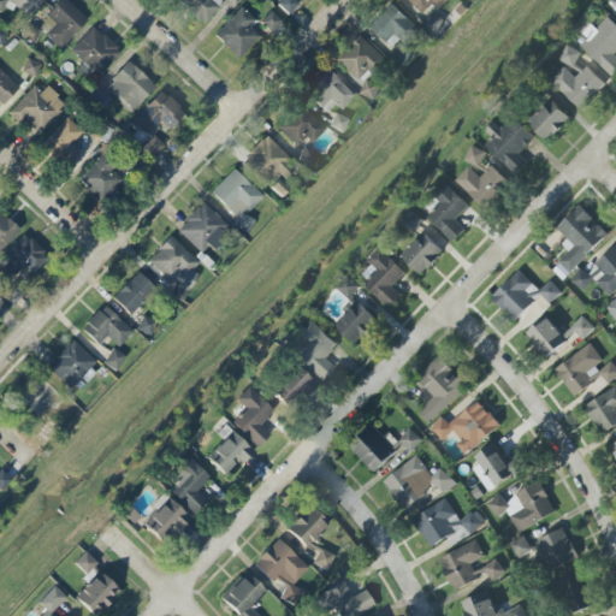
[(0,0),(0,9),(1,10),(9,1),(28,18),(43,0),(0,0)]
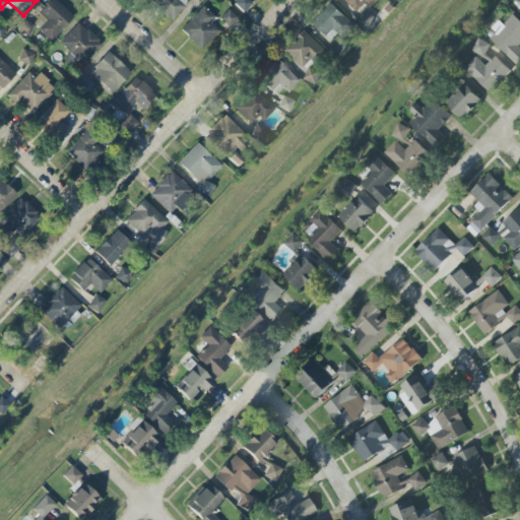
[(74,17),(56,0),(52,0),(40,13),(47,20),(38,29),(51,42),(74,17)]
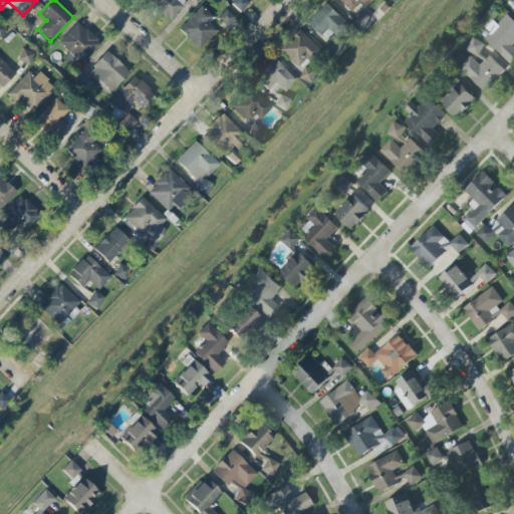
[(183,0),(150,0),(148,2),(169,21),(186,2),(183,0)]
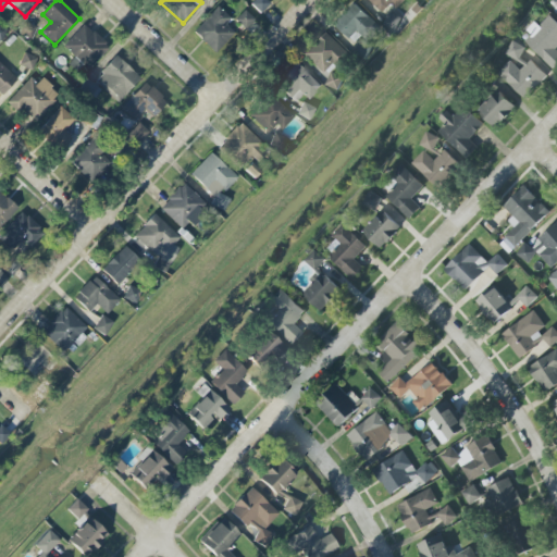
[(260,13),(270,4),(265,0),(255,0),(251,3),(260,13)]
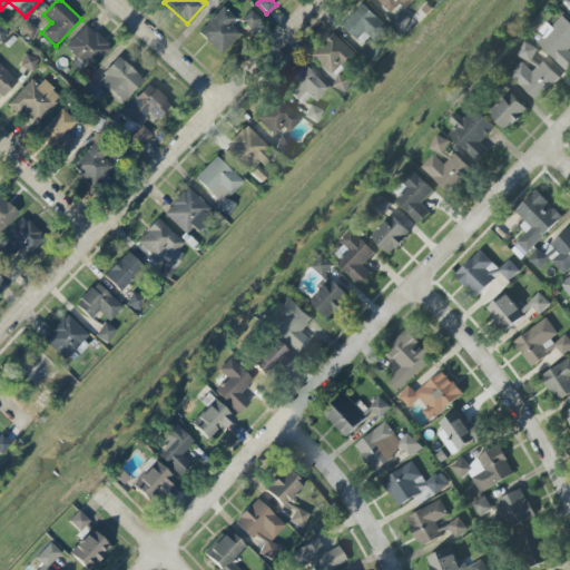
[(406,10),(414,0),(376,0),(391,13),(400,5),(406,10)]
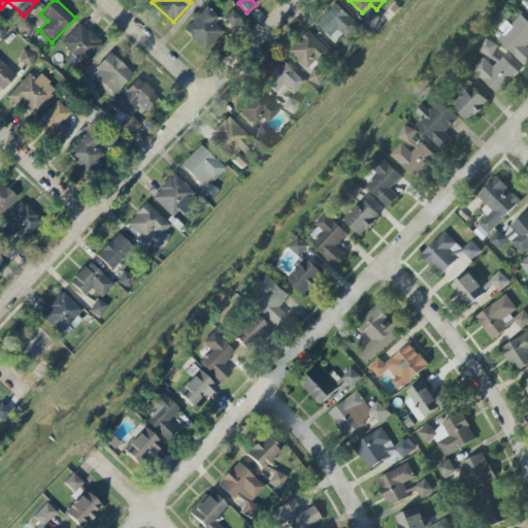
[(222,32),(213,24),(219,19),(206,6),(183,31),(204,51),(222,32)]
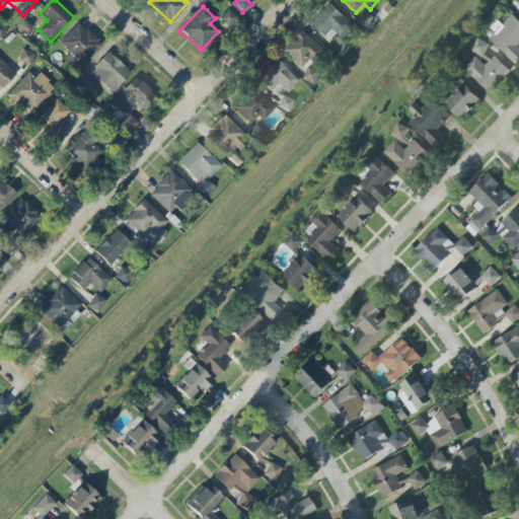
[(325,36),(332,29),(342,39),(355,25),(332,6),(314,26),(325,36)]
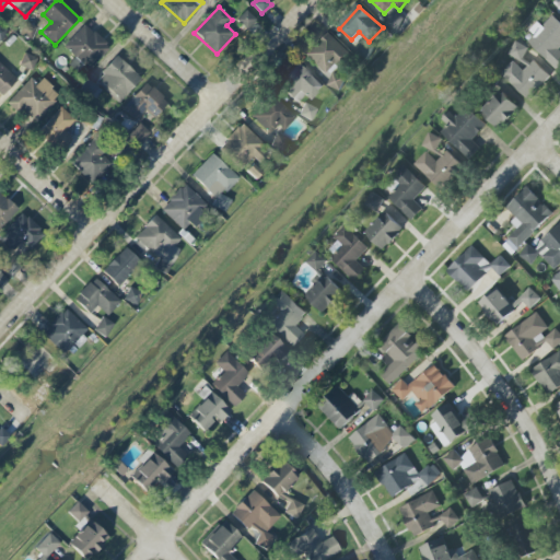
[(255,20),(245,11),(236,21),(246,30),(255,20)]
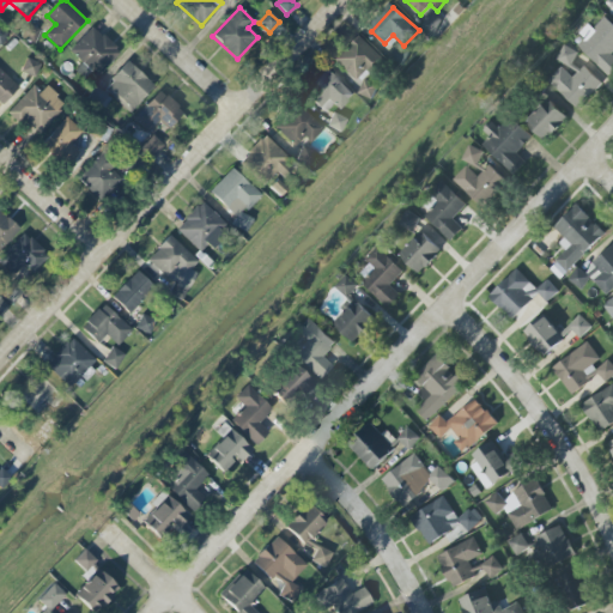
[(575,44),(608,77),(612,71),(612,55),(611,54),(612,52),(612,24),(605,17),(593,30),(590,28),(575,44)]
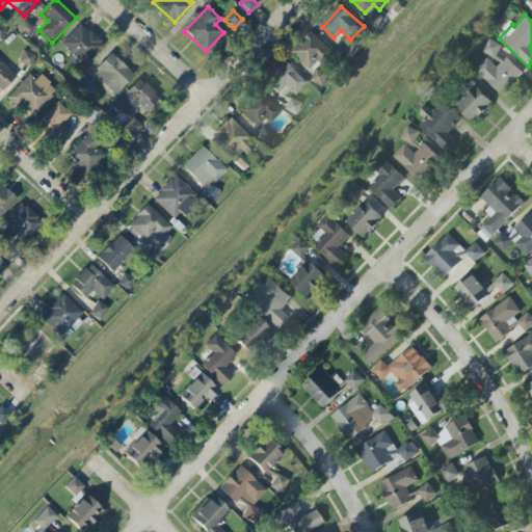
[(18,31),(30,37),(35,27),(23,21),(18,31)]
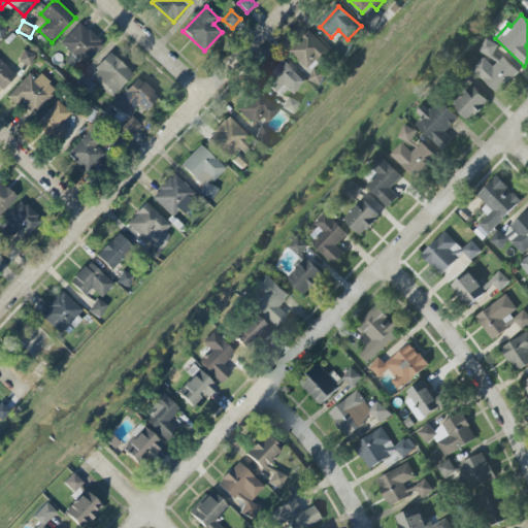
[(60,42),(81,67),(103,46),(81,23),(60,42)]
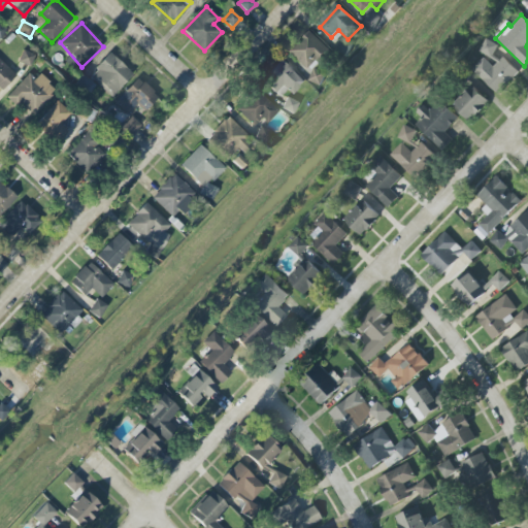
[(321,66),(332,53),(308,32),(290,53),(308,70),(316,62),(321,66)]
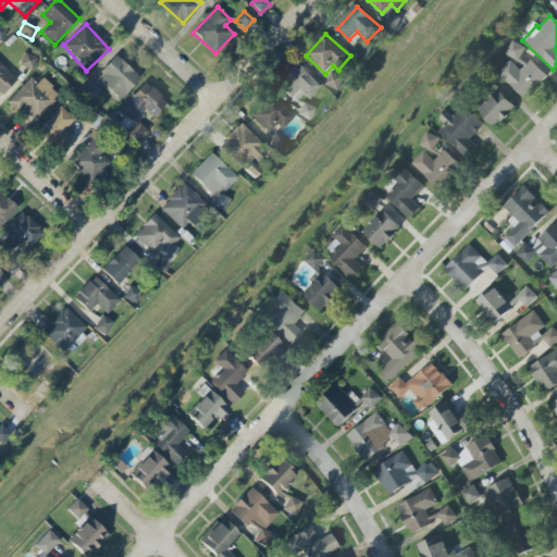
[(504,53),(510,59),(497,75),(527,99),(547,75),(522,53),(524,50),(515,41),(504,53)]
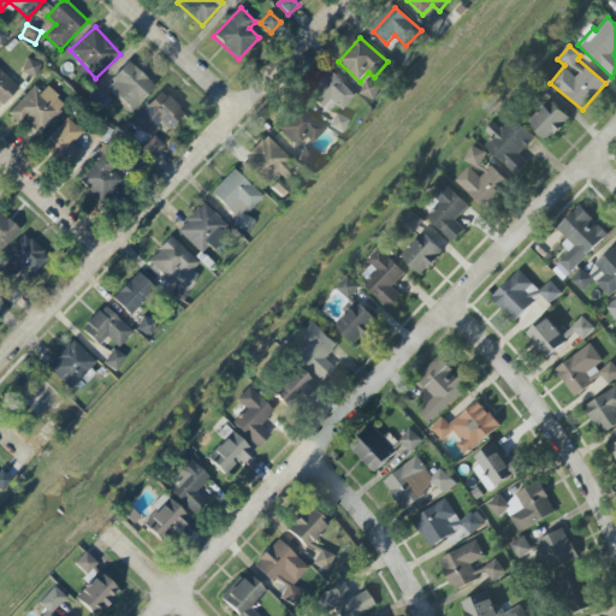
[(22,72),(35,78),(41,64),(28,59),(22,72)]
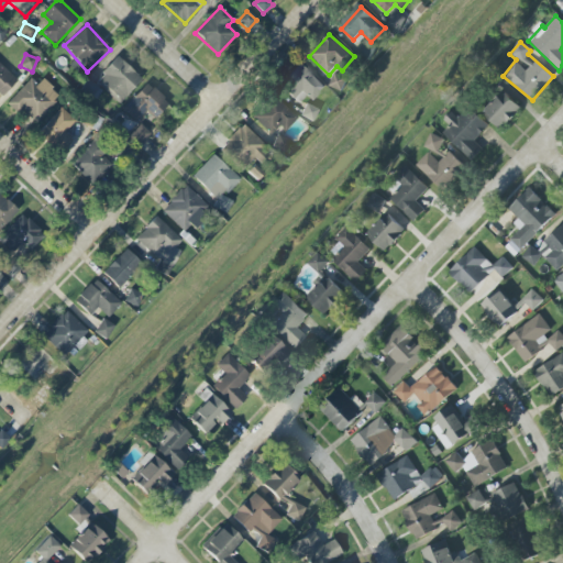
[(96,80),(119,103),(142,79),(118,57),(96,80)]
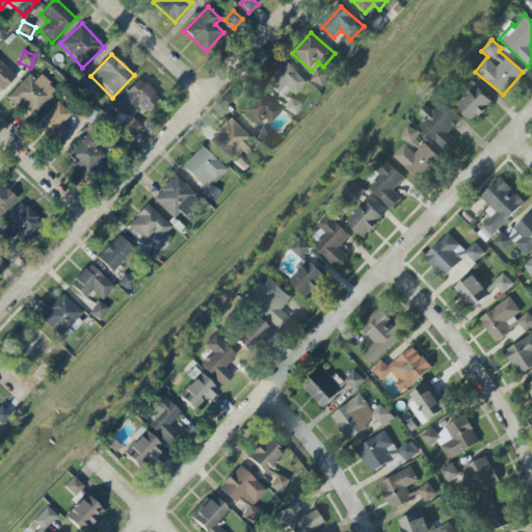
[(0,90),(1,92),(17,76),(0,60),(0,90)]
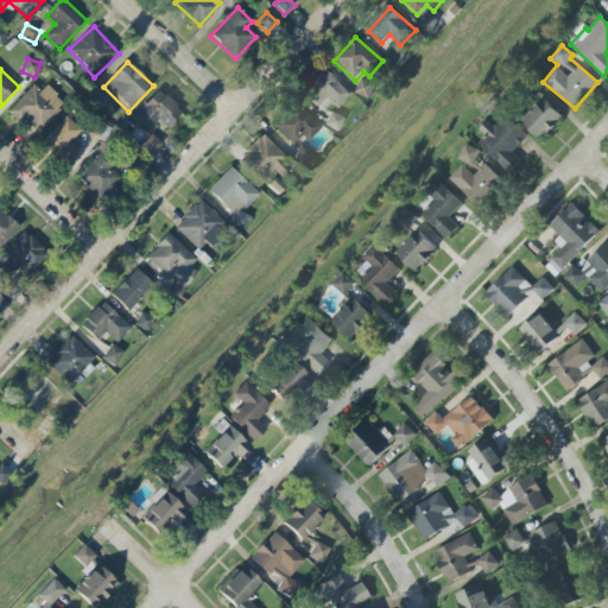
[(308,100),(317,107),(325,99),(336,109),(350,94),(324,69),(308,87),(315,93),(308,100)]
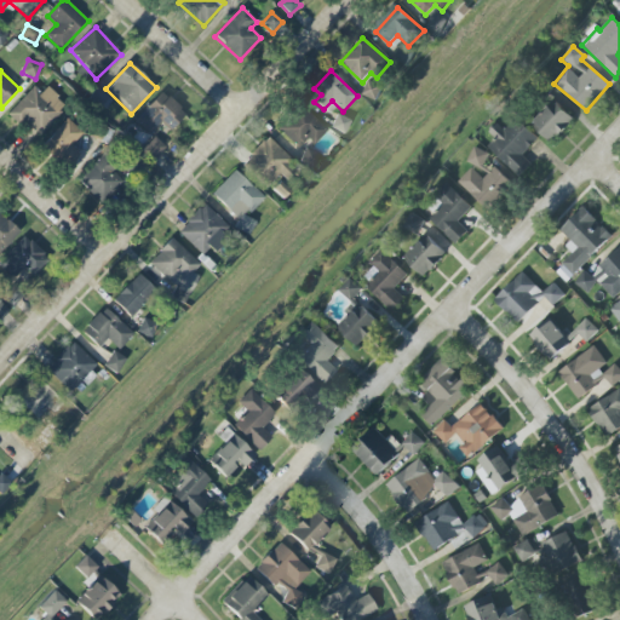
[(363,95),(377,99),(382,87),(368,82),(363,95)]
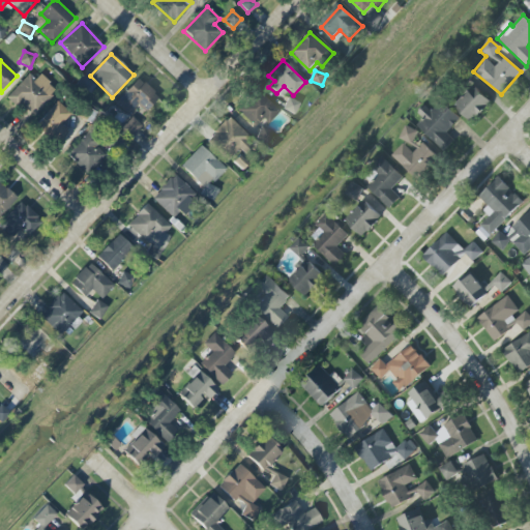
[(35,80),(28,74),(6,97),(16,107),(19,102),(34,116),(57,91),(39,75),(35,80)]
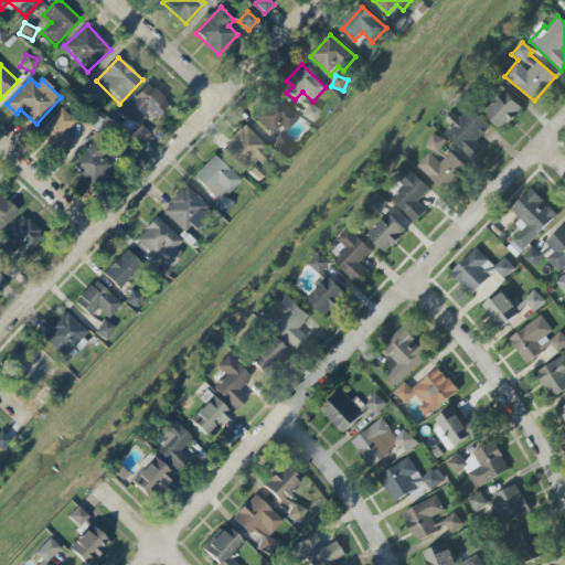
[(97,99),(102,89),(86,83),(81,93),(97,99)]
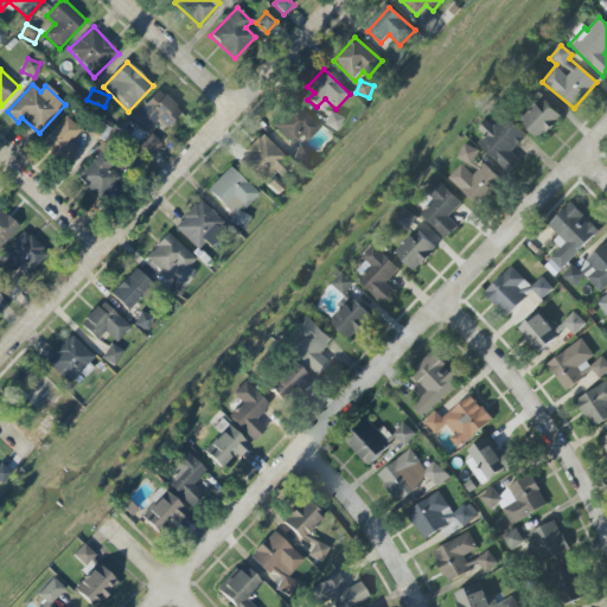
[(166,128),(181,112),(158,89),(132,119),(147,132),(158,120),(166,128)]
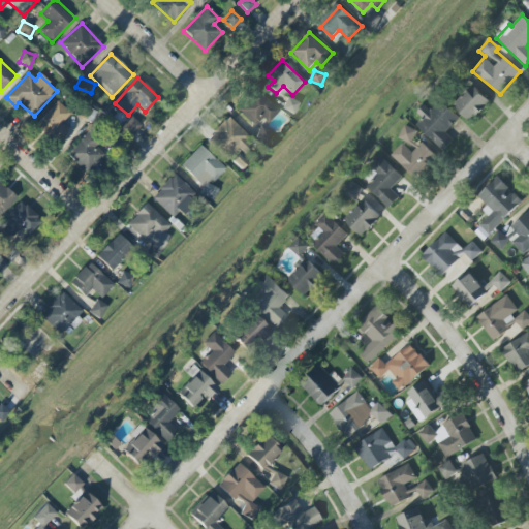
[(469,122),(490,102),(473,86),(454,105),(469,122)]
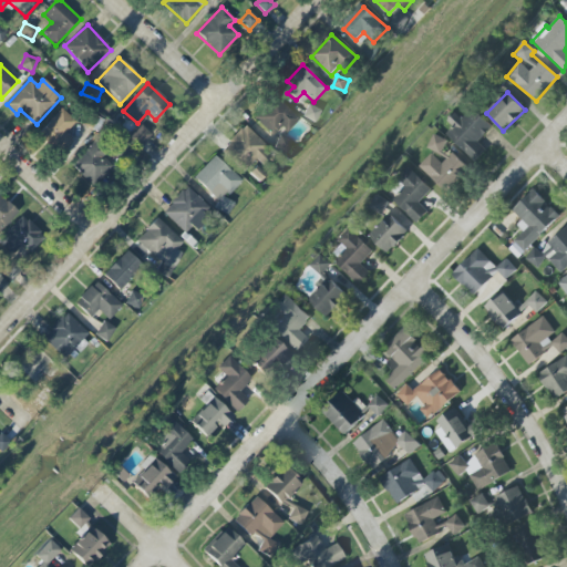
[(272,135),(280,126),(287,132),(299,119),(275,98),(255,120),(272,135)]
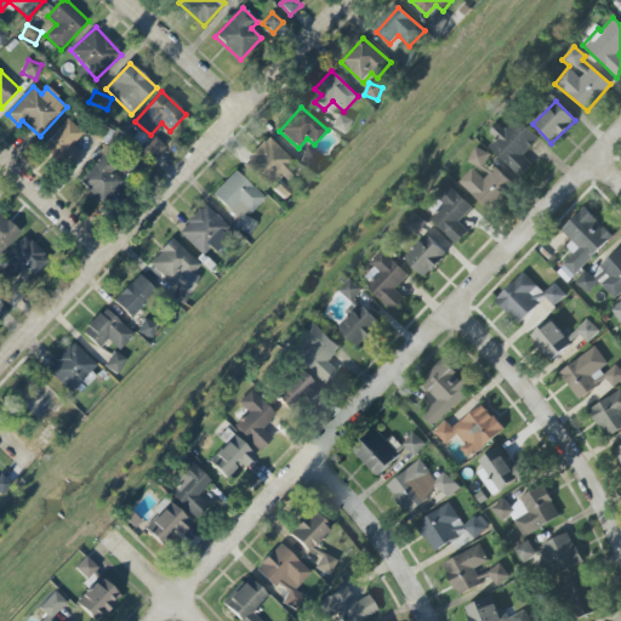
[(331,127),(343,135),(351,121),(339,114),(331,127)]
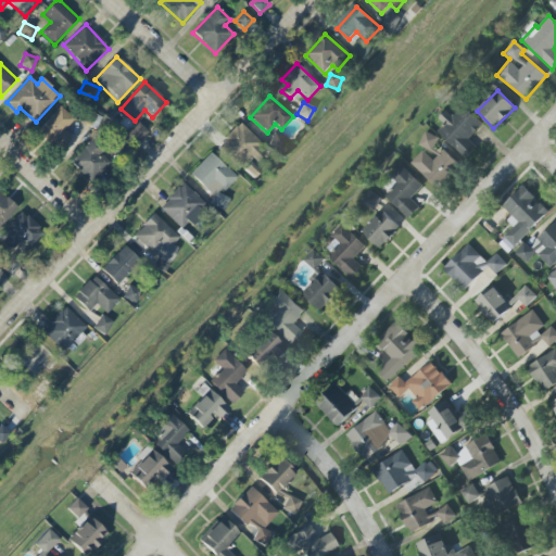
[(438,133),(466,159),(477,148),(468,140),(482,125),(463,105),(452,117),(446,113),(440,119),(445,124),(438,133)]
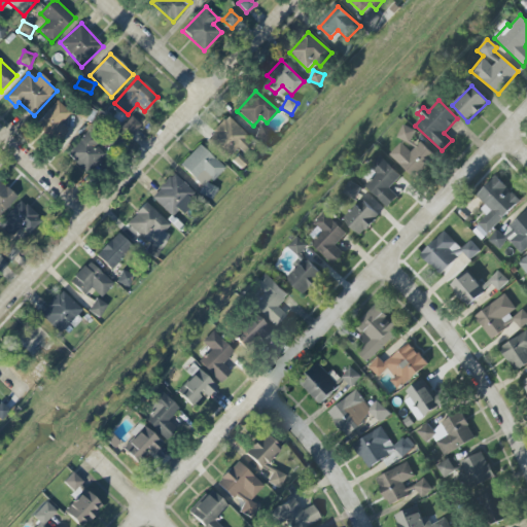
[(61,123),(70,113),(59,101),(35,123),(56,143),(68,131),(61,123)]
